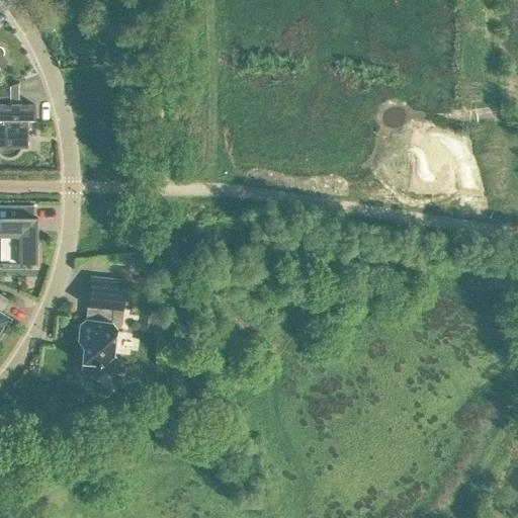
[(9,102),(9,91),(1,91),(1,102),(9,102)]
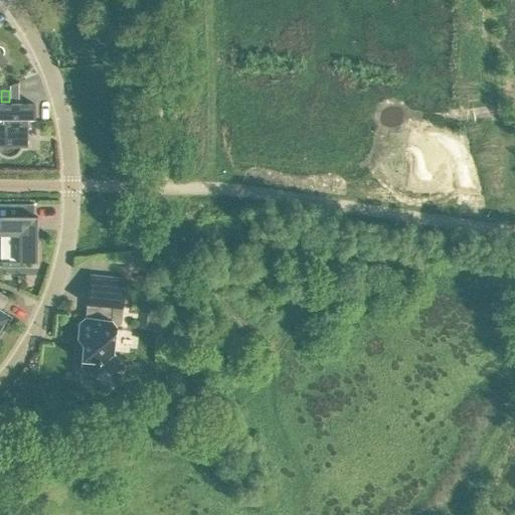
[(0,153),(1,155),(2,155),(4,156),(7,157),(9,157),(11,156),(13,156),(14,155),(15,155),(17,153),(18,151),(19,150),(20,148),(20,147),(27,147),(27,133),(35,133),(35,105),(0,104),(0,153)]
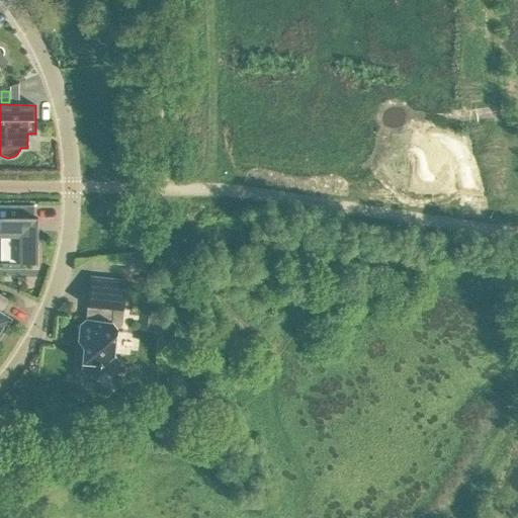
[(33,206),(0,205),(0,264),(1,264),(1,269),(20,269),(20,265),(37,265),(37,219),(33,219),(33,206)]
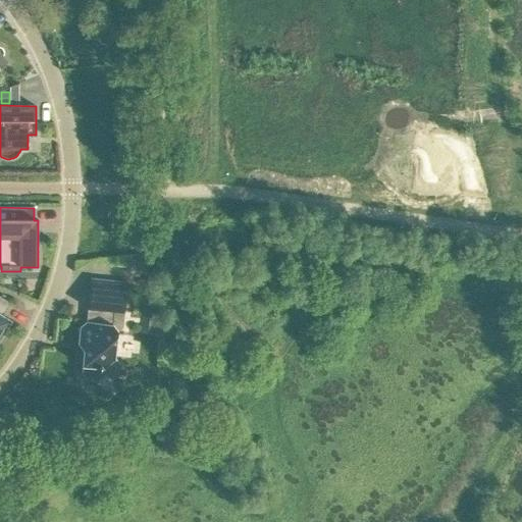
[(146,275),(148,262),(141,261),(139,274),(146,275)]
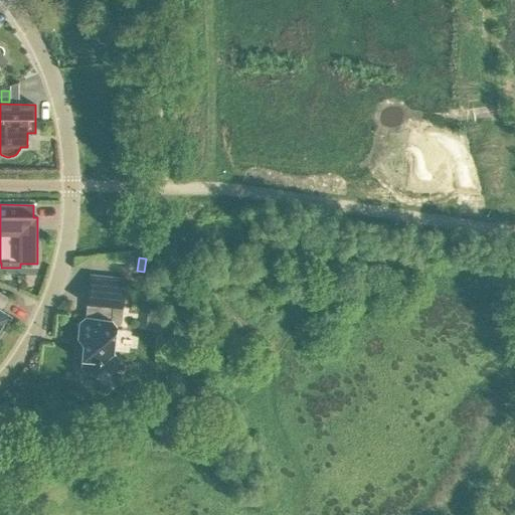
[(122,309),(125,280),(90,276),(86,318),(78,323),(76,339),(82,340),(79,369),(86,376),(96,377),(106,369),(112,370),(117,365),(118,359),(114,354),(117,327),(111,321),(113,308),(122,309)]
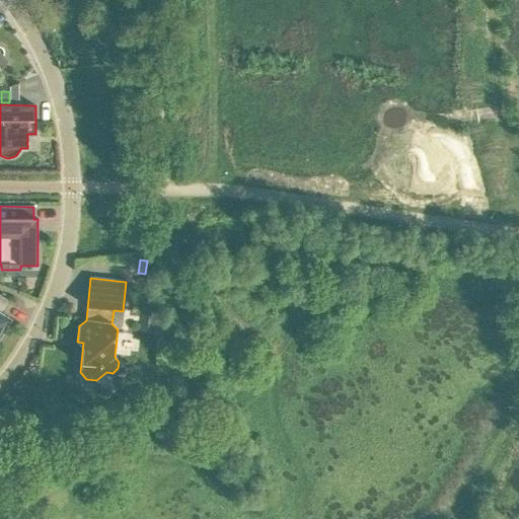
[(0,339),(12,319),(3,313),(10,301),(0,295),(0,339)]
